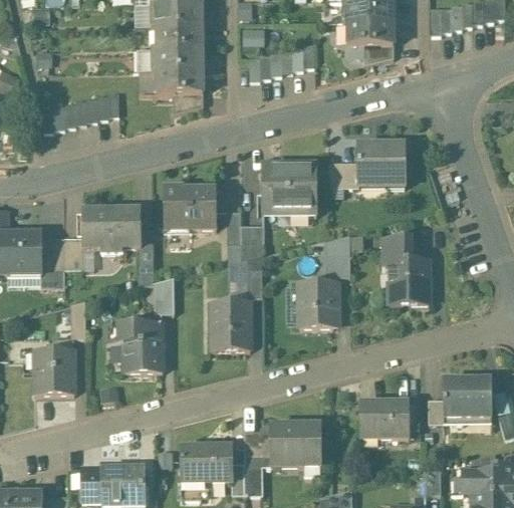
[(484,0),(473,0),(473,3),(473,24),(484,24),(484,22),(484,0)]
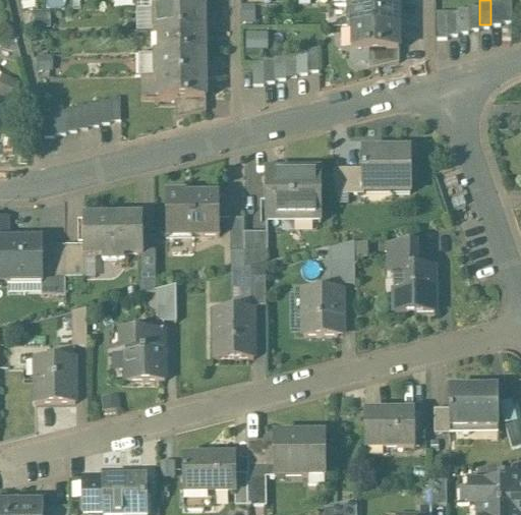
[(490,0),(490,22),(501,21),(501,18),(501,0),(490,0)]
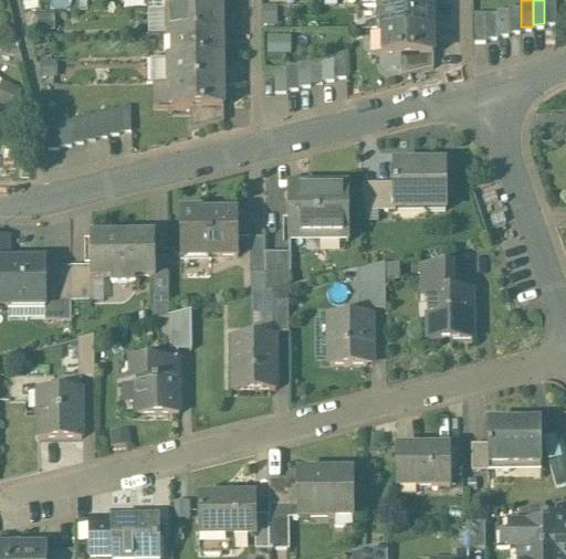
[(544,0),(544,20),(556,20),(555,0),(544,0)]
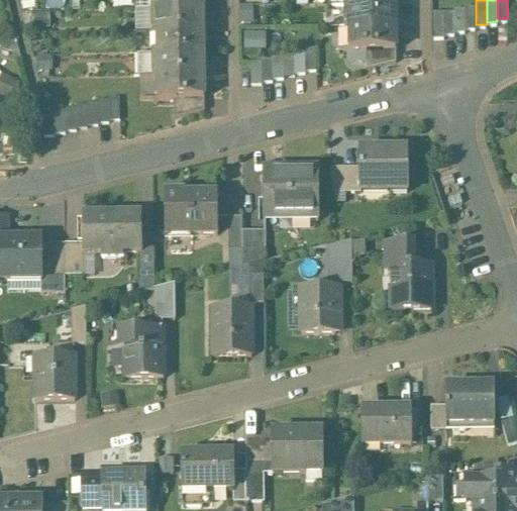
[(347,2),(343,2),(343,24),(347,24),(392,24),(392,2),(347,2)]
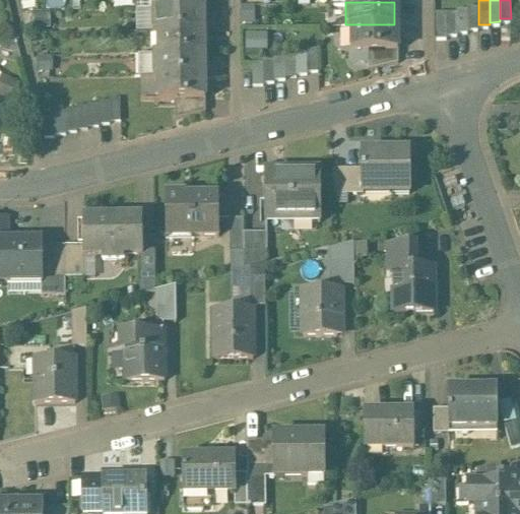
[(478,3),(468,3),(468,6),(468,26),(478,26),(478,24),(478,3)]
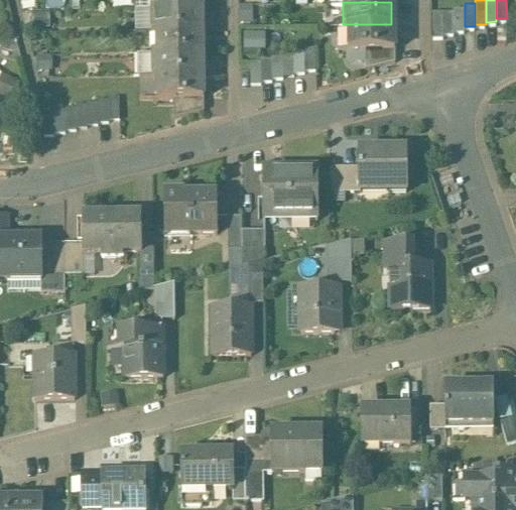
[(465,6),(454,6),(454,7),(454,29),(465,29),(465,26),(465,6)]
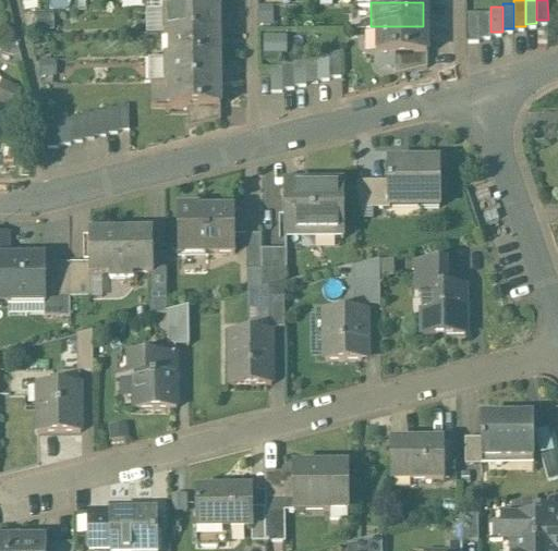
[(169,8),(165,8),(164,32),(172,32),(215,31),(215,8),(169,8)]
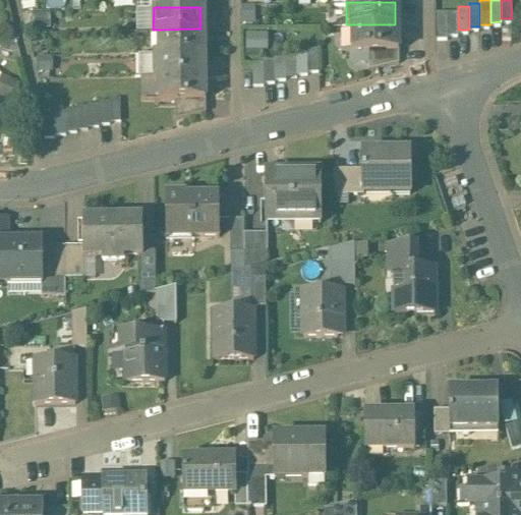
[(458,30),(458,7),(448,7),(448,8),(448,35),(458,35),(458,30)]
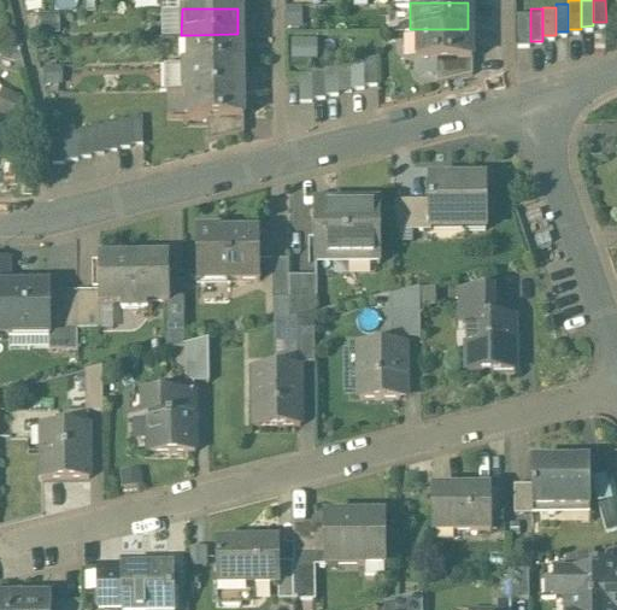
[(530,10),(516,10),(516,42),(530,42),(530,41),(530,10)]
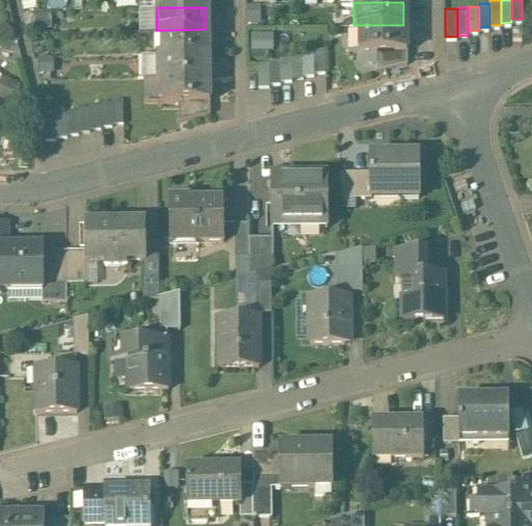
[(403,25),(357,25),(357,49),(378,49),(408,49),(408,25),(407,25),(403,25)]
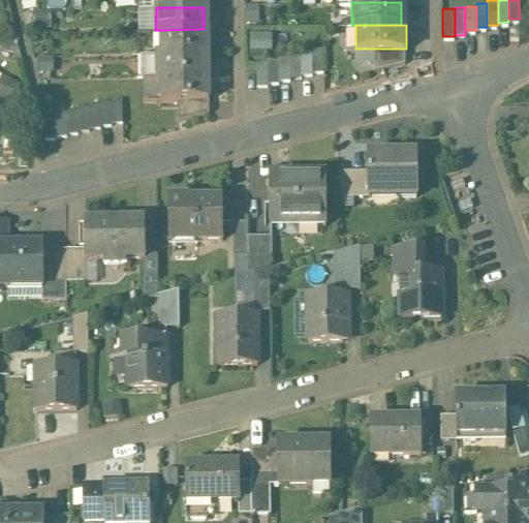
[(274,44),(274,28),(251,28),(251,44),(274,44)]
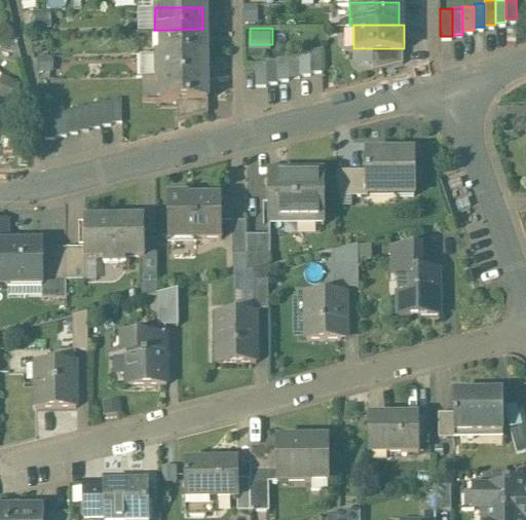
[(202,29),(162,30),(162,52),(203,51),(208,51),(208,29),(202,29)]
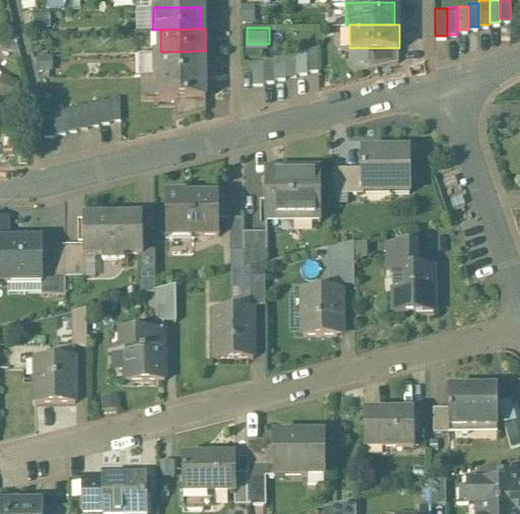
[(318,46),(308,45),(308,49),(307,67),(318,67),(318,46)]
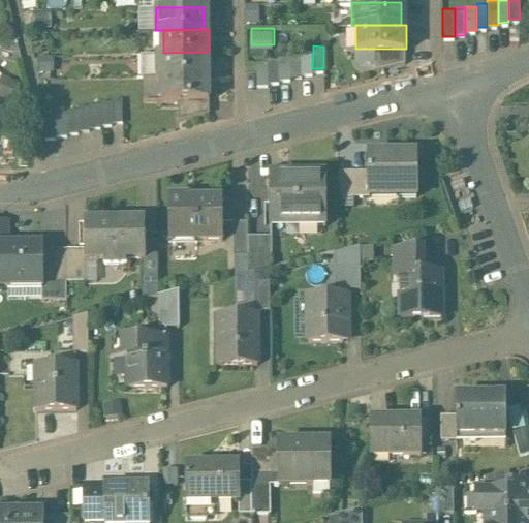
[(406,49),(376,49),(376,68),(406,61),(406,49)]
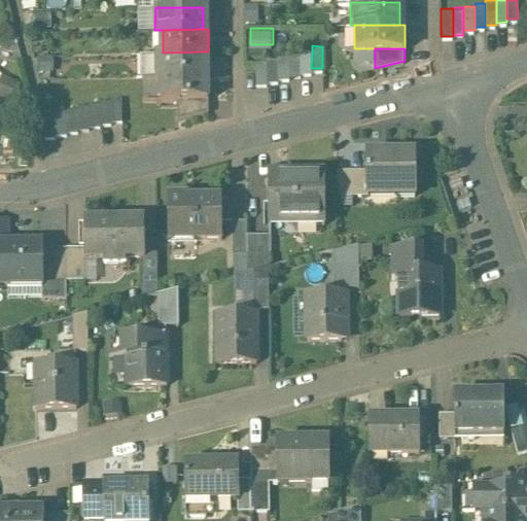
[(312,49),(301,49),(301,51),(300,71),(311,71),(311,68),(312,49)]
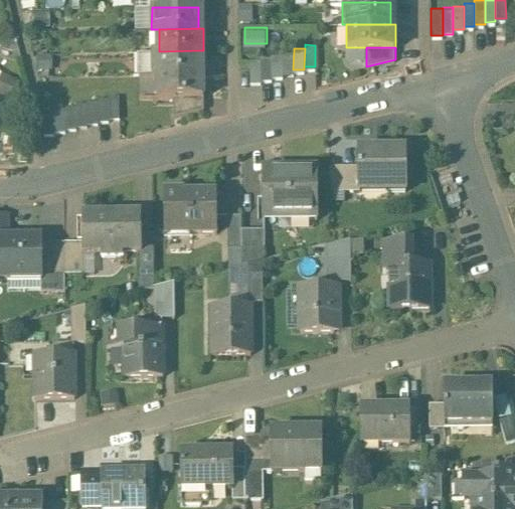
[(294,50),(283,49),(283,53),(283,72),(293,73),(293,69),(294,50)]
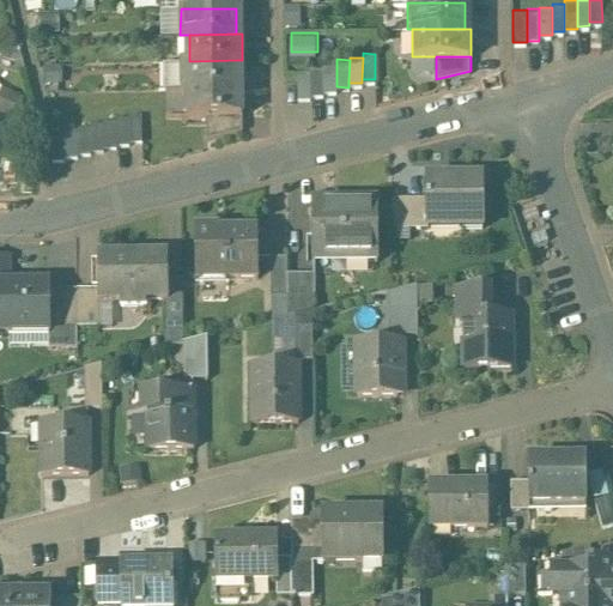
[(189,61),(181,61),(181,86),(186,86),(237,86),(237,60),(189,61)]
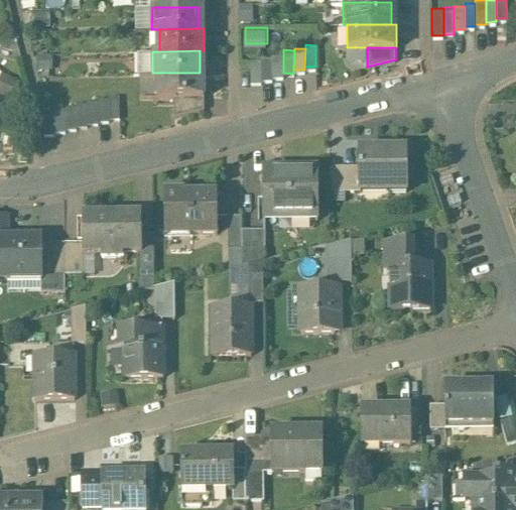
[(283,53),(272,52),(272,56),(272,76),(283,76),(283,73),(283,53)]
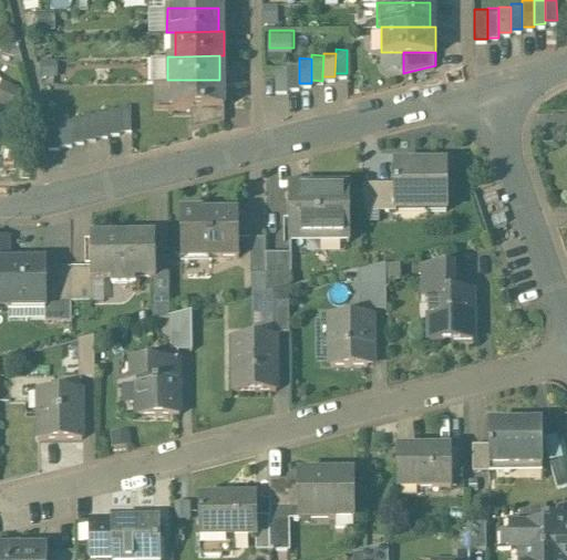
[(299,62),(289,61),(289,64),(289,86),(299,86),(299,83),(299,62)]
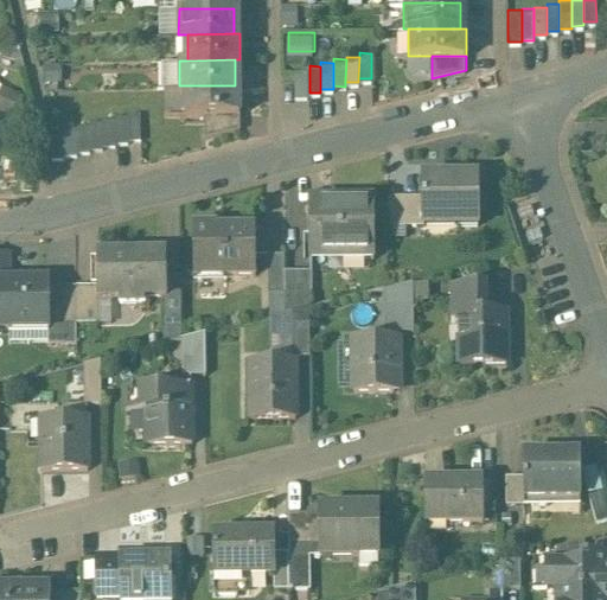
[(310,69),(298,69),(296,95),(310,95),(310,93),(310,69)]
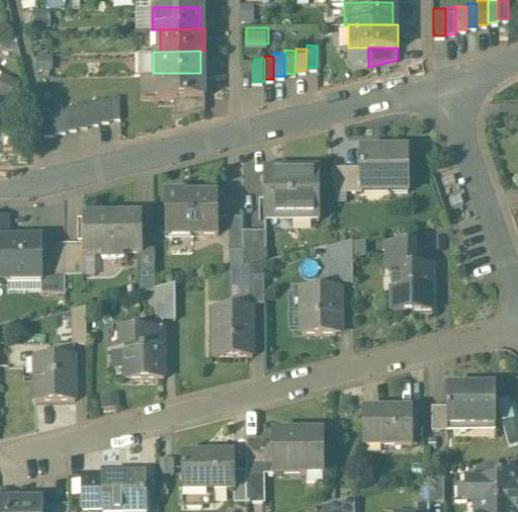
[(0,71),(0,88),(10,91),(14,73),(0,70),(0,71)]
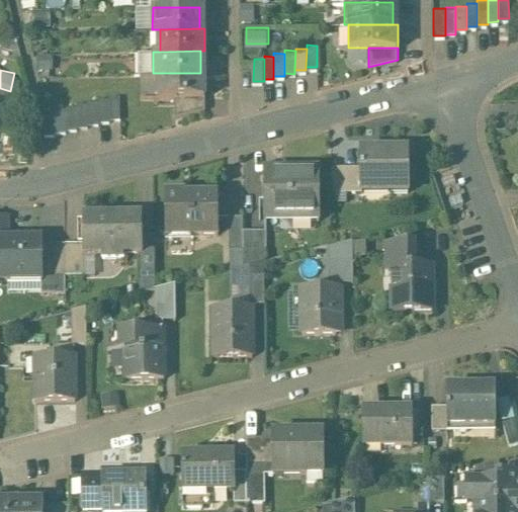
[(200,73),(157,73),(158,95),(175,95),(204,95),(204,73),(200,73)]
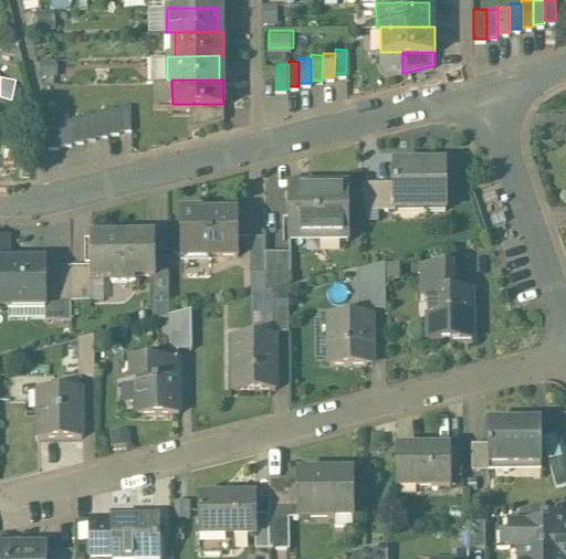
[(130,101),(119,101),(119,105),(121,126),(130,126),(130,101)]
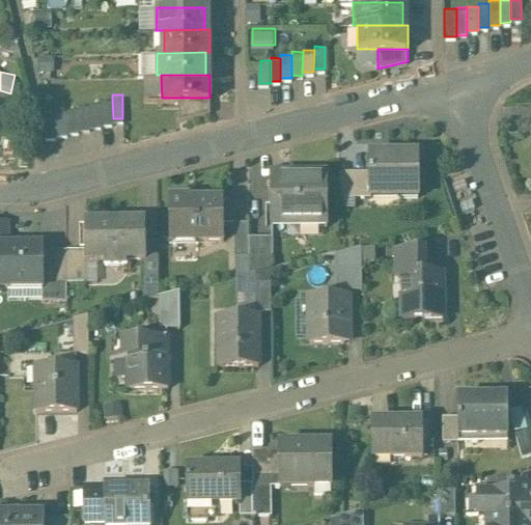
[(210,98),(179,98),(179,117),(210,110),(210,98)]
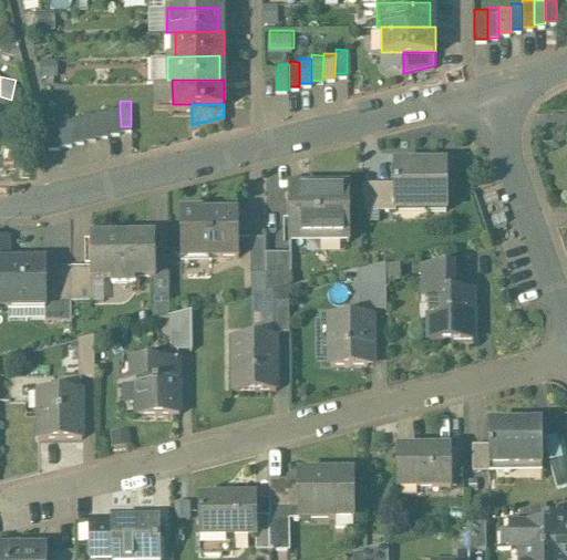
[(120,105),(106,105),(106,109),(107,130),(121,130),(121,128),(121,126),(120,105)]
